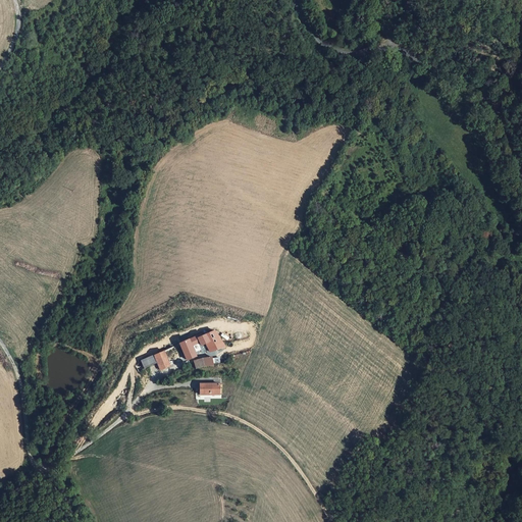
[(225,347),(216,331),(208,333),(199,338),(200,340),(201,342),(202,346),(204,348),(205,349),(207,351),(225,347)]
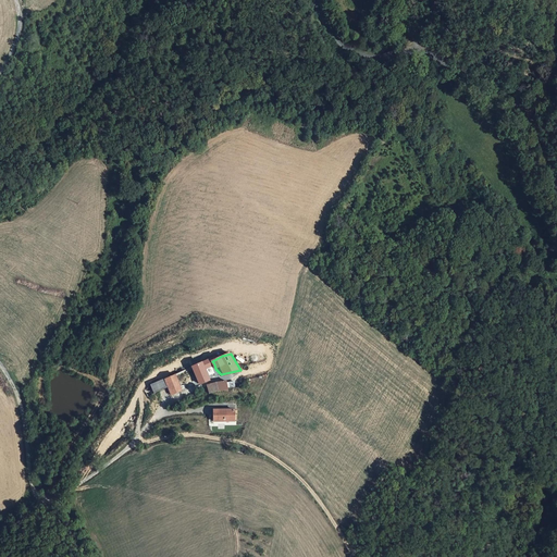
[(202,366),(212,361),(212,358),(193,367),(198,383),(208,380),(202,366)]
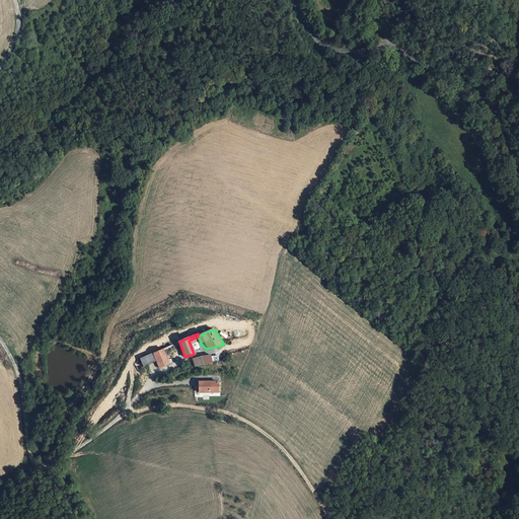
[(172,345),(163,349),(166,356),(175,353),(172,345)]
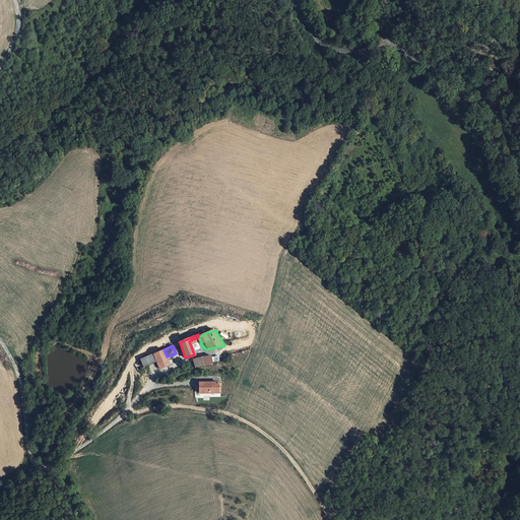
[(156,361),(159,369),(171,365),(167,356),(164,349),(156,352),(154,353),(156,361)]
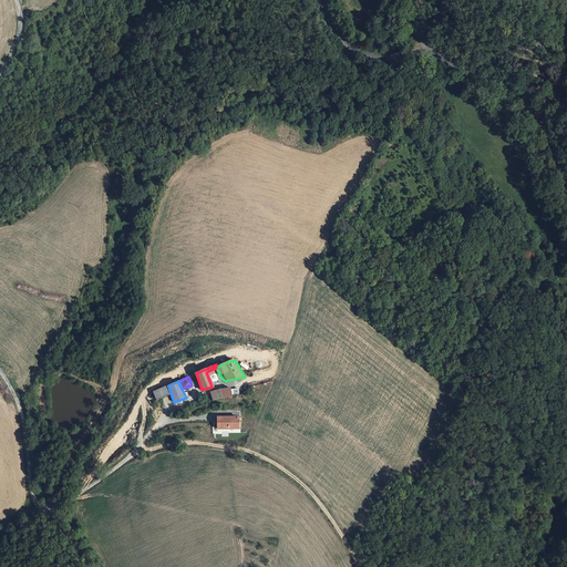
[(168,385),(165,387),(154,391),(157,400),(171,393),(168,385)]
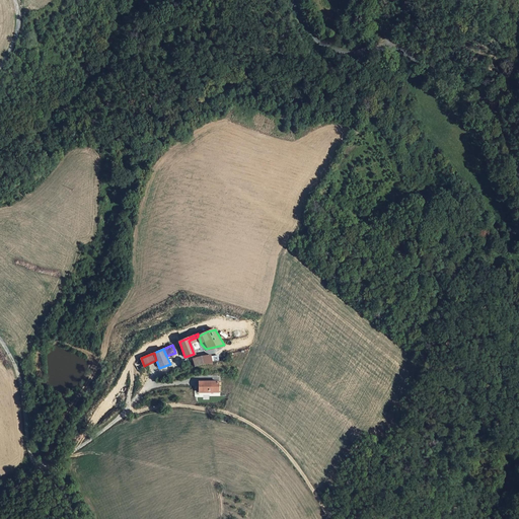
[(216,363),(219,361),(217,355),(212,356),(211,355),(202,355),(193,358),(194,361),(196,366),(205,364),(214,363),(216,363)]
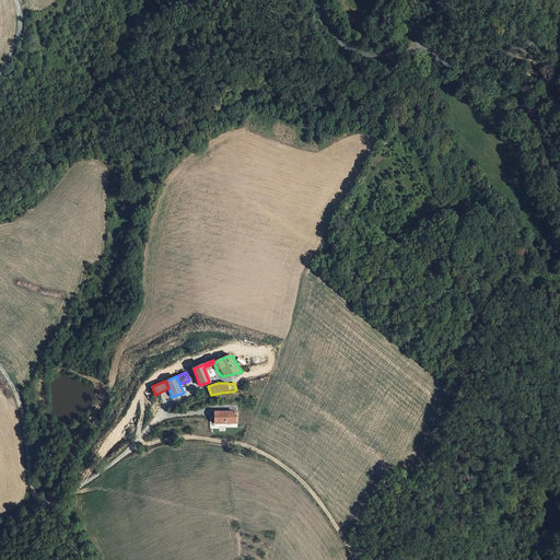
[(236,409),(217,411),(218,422),(238,420),(236,409)]
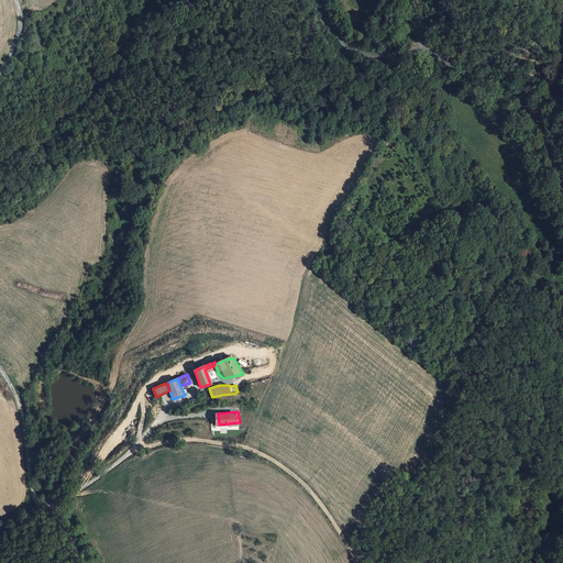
[(121,471),(101,483),(107,492),(127,479),(121,471)]
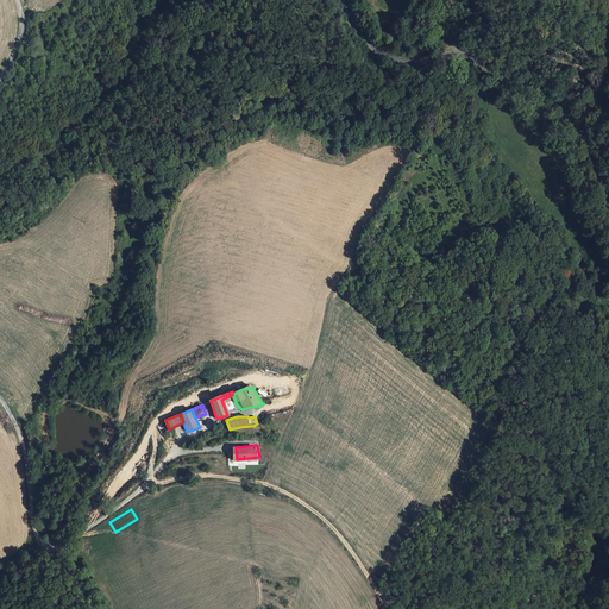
All buildings are outlined.
